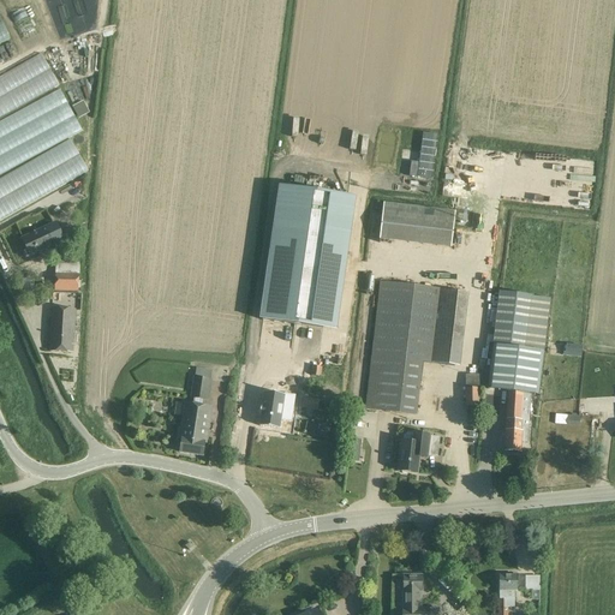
[(90,70),(87,90),(95,91),(99,71),(90,70)]
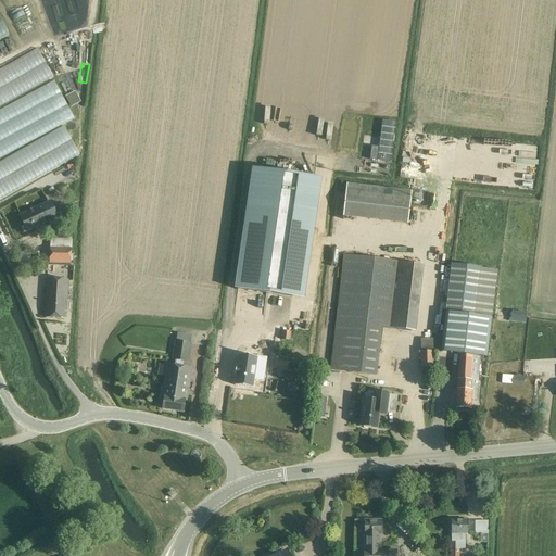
[(75,91),(65,96),(71,106),(80,101),(75,91)]
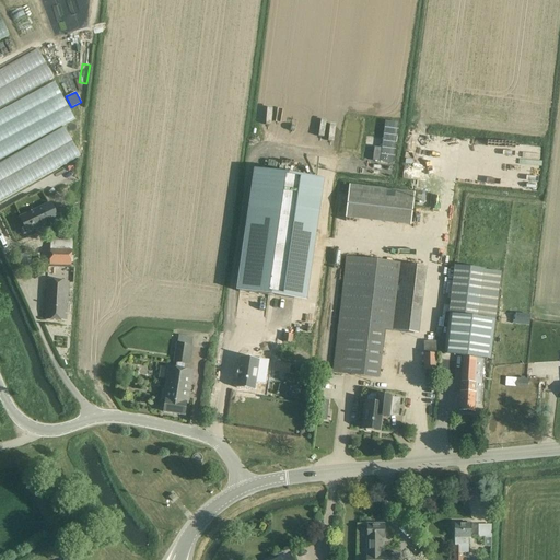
[(343,173),(360,174),(361,167),(358,166),(358,163),(352,162),(352,168),(345,167),(343,173)]
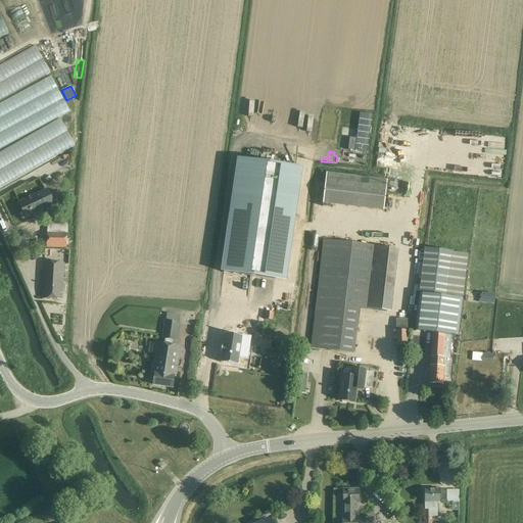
[(239,157),(223,273),(275,280),(291,164),(239,157)]
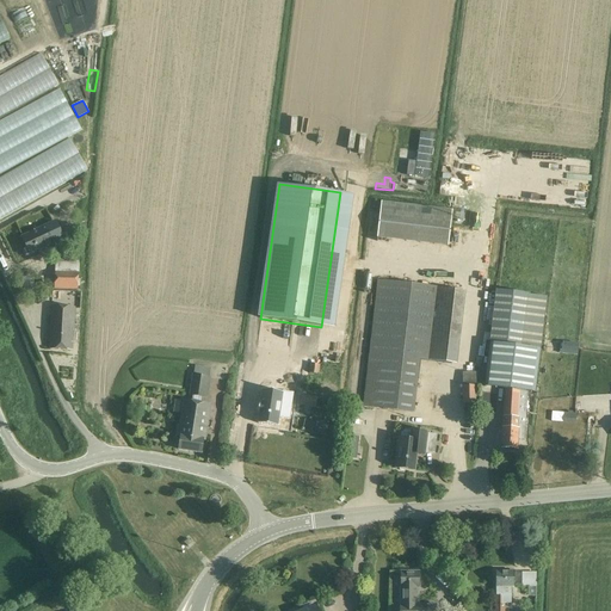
[(452,210),(381,201),(377,238),(448,247),(452,210)]
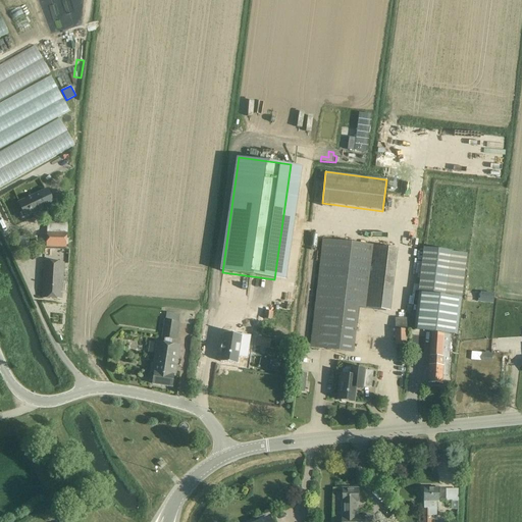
[(47,190),(19,203),(25,217),(46,207),(49,214),(57,210),(47,190)]
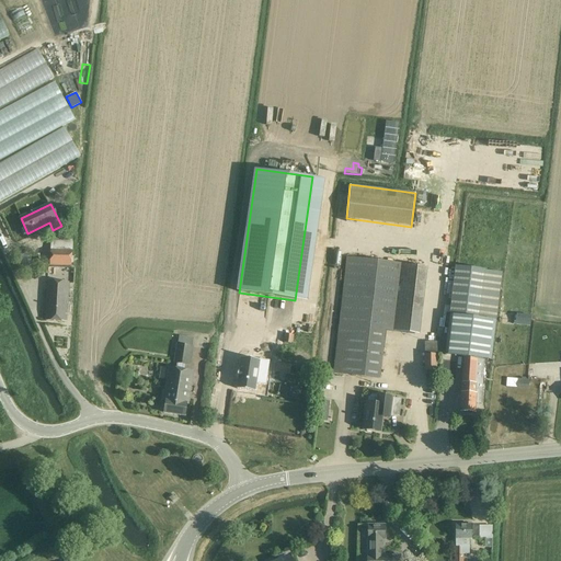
[(52,239),(50,239),(49,265),(72,266),(72,240),(70,240),(70,235),(54,235),(52,237),(52,239)]
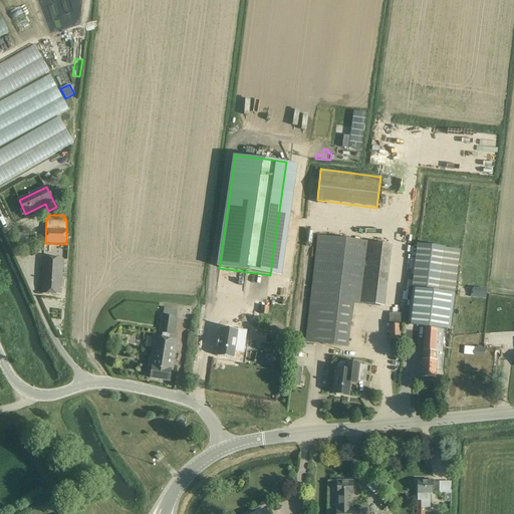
[(323,344),(348,347),(353,303),(359,303),(384,306),(392,245),(367,242),(367,241),(317,235),(310,296),(305,341),(323,344)]
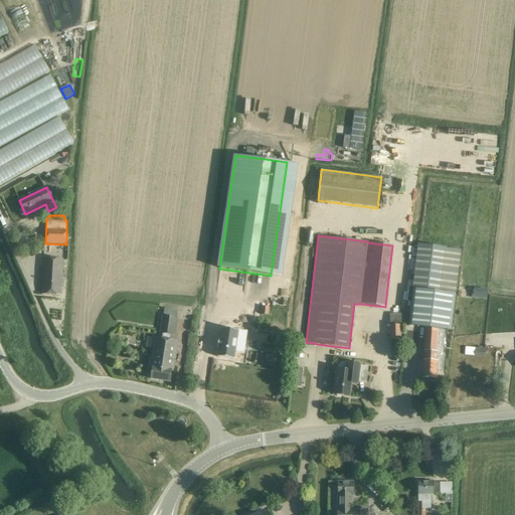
[(424,328),(422,377),(436,378),(436,371),(443,371),(443,330),(452,331),(461,250),(448,248),(418,245),(412,290),(408,326),(424,328)]
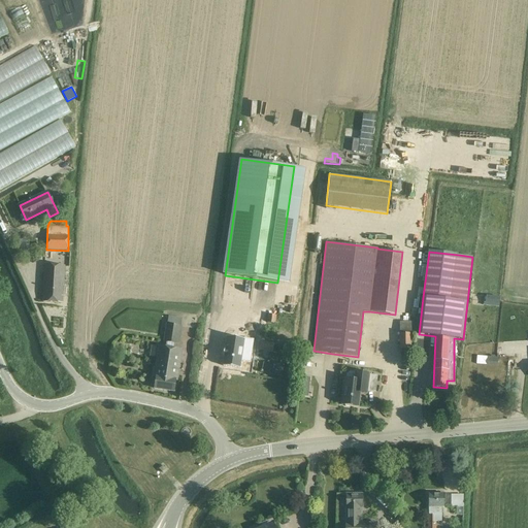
[(42,301),(63,302),(63,296),(66,296),(67,286),(64,286),(65,266),(44,264),(42,301)]
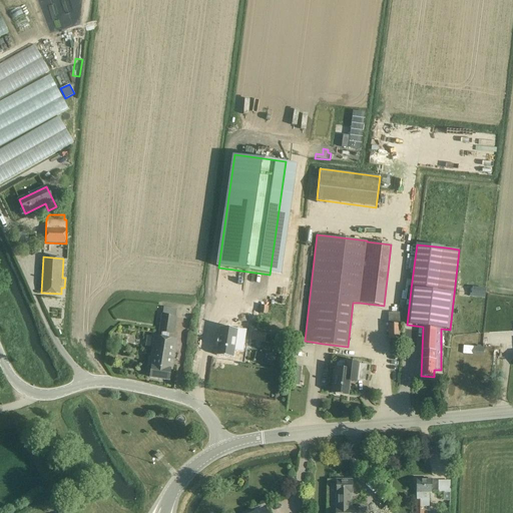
[(470,288),(470,297),(484,298),(485,289),(470,288)]
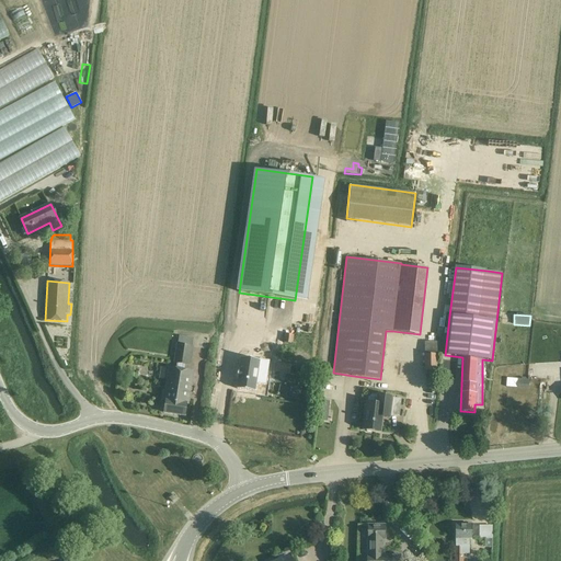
[(284,334),(283,343),(293,344),(294,335),(284,334)]
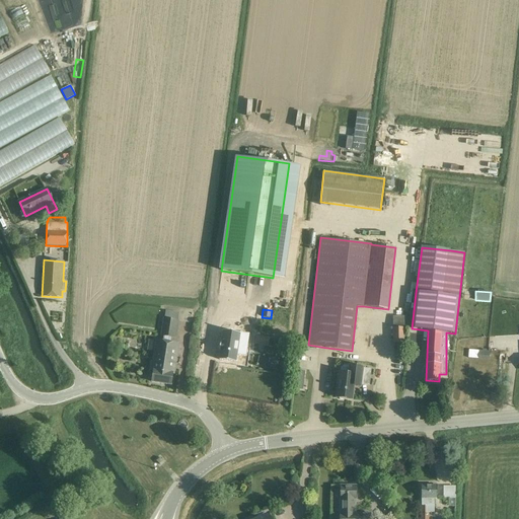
[(152,382),(170,384),(172,373),(174,373),(178,344),(171,343),(171,338),(176,339),(178,320),(177,320),(178,312),(165,310),(164,318),(163,318),(160,337),(164,337),(163,342),(156,340),(151,371),(153,371),(152,382)]
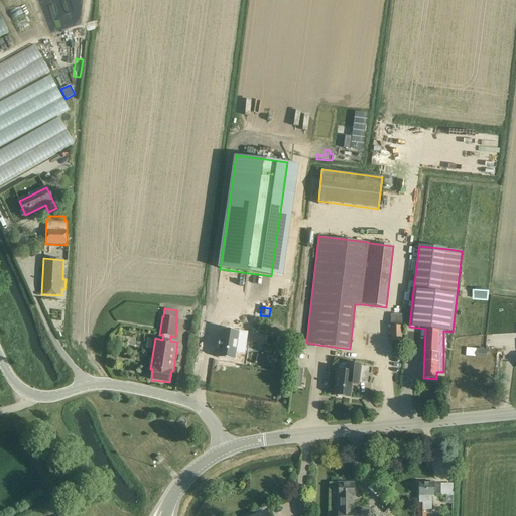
[(390,341),(402,341),(402,327),(405,327),(405,314),(390,314),(390,341)]
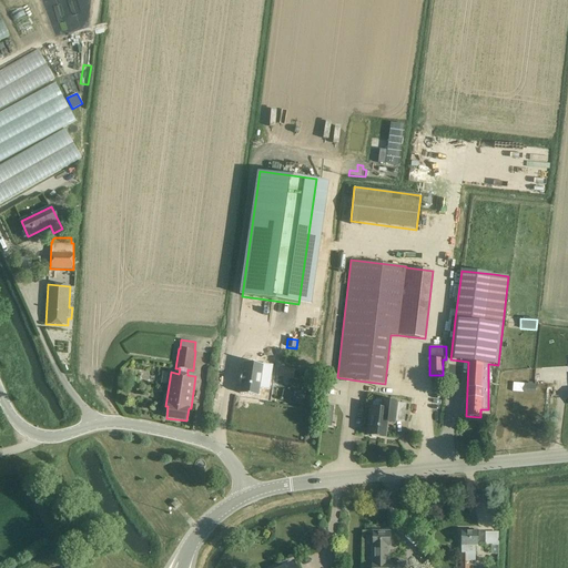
[(242,382),(241,392),(259,395),(260,386),(270,387),(273,365),(244,361),(243,373),(242,373),(241,382),(242,382)]
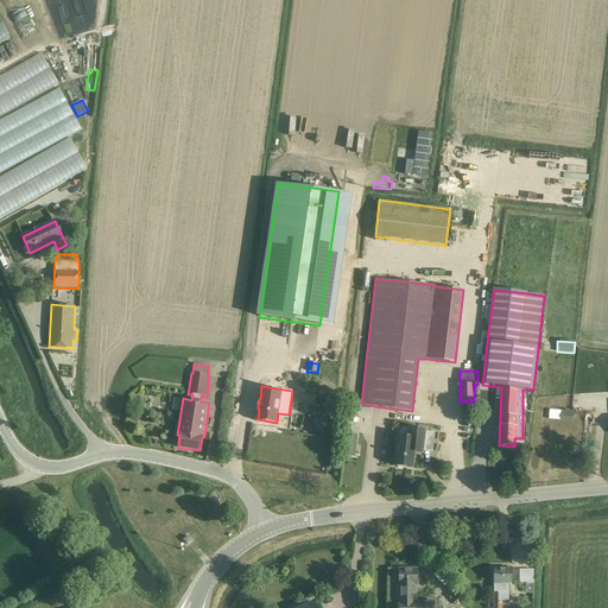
[(315,397),(301,393),(298,405),(312,407),(315,397)]
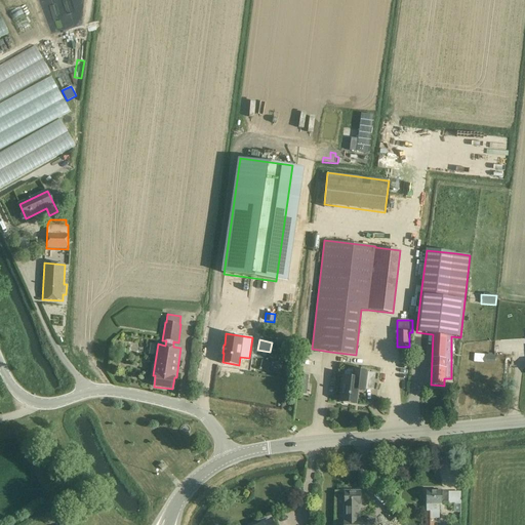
[(495,355),(484,354),(483,363),(494,364),(495,355)]
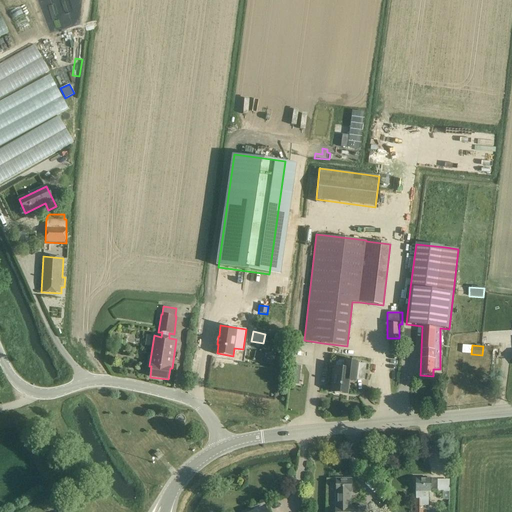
[(334,394),(339,394),(340,393),(347,394),(349,380),(355,381),(355,379),(364,380),(366,364),(357,363),(357,362),(344,361),(344,368),(334,367),(334,369),(333,370),(332,373),(334,374),(332,392),(334,392),(334,394)]
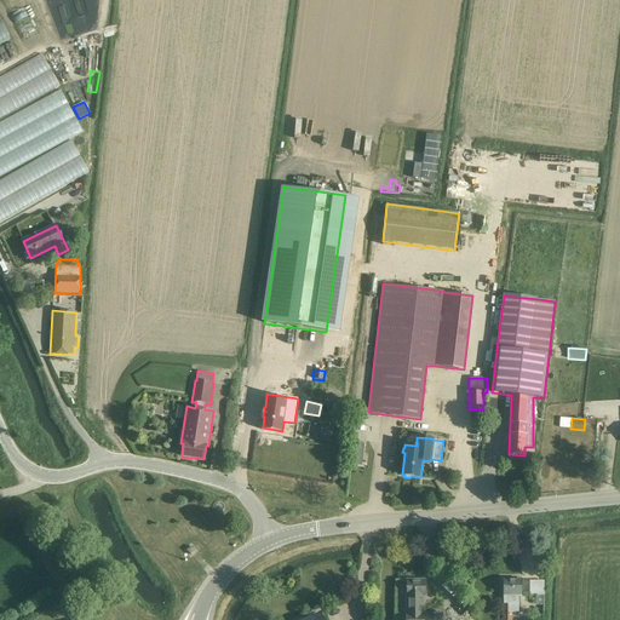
[(363,442),(355,441),(351,464),(361,465),(363,442)]
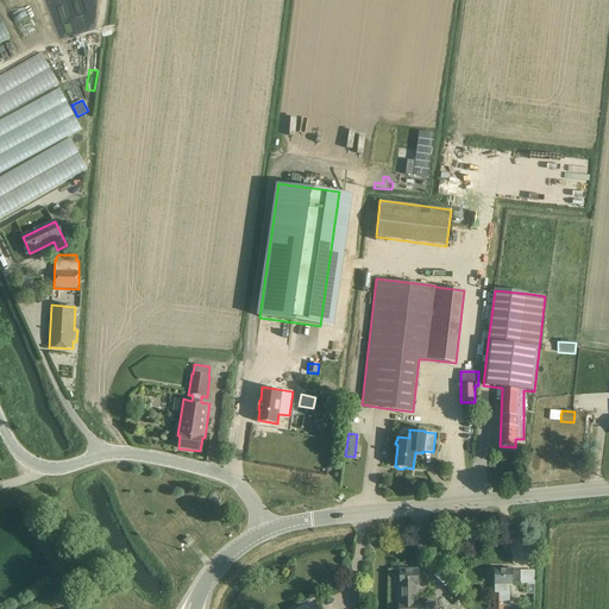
[(490,608),(489,608),(503,608),(503,601),(510,601),(510,584),(513,584),(513,569),(494,569),(494,594),(494,608),(490,608)]
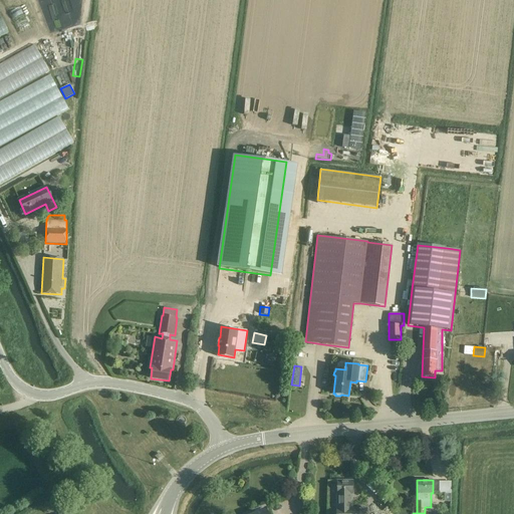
[(335,513),(365,513),(366,509),(350,509),(350,501),(351,501),(351,494),(352,494),(352,481),(337,481),(336,509),(335,513)]
